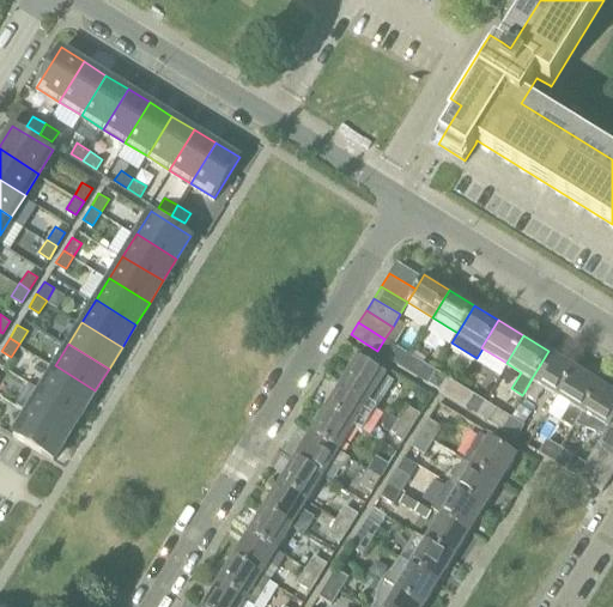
[(401,365),(410,352),(398,345),(389,357),(401,365)]
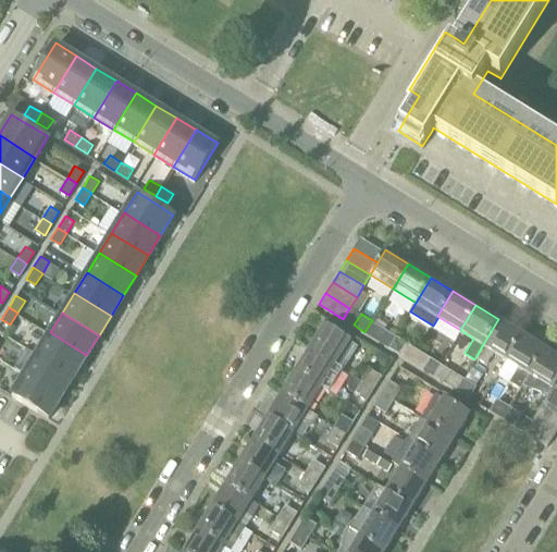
[(477,356),(486,363),(494,351),(506,358),(522,333),(498,319),(483,344),(477,356)]
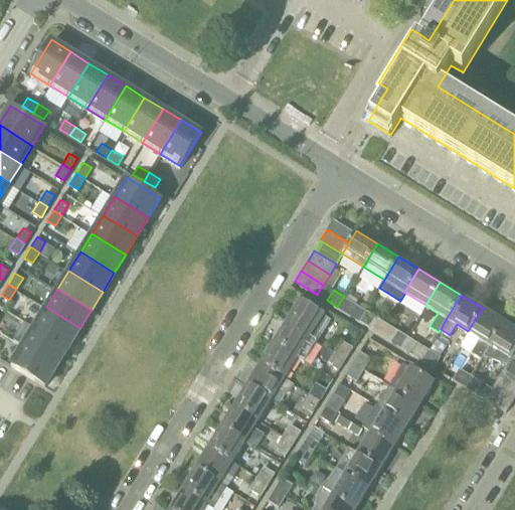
[(359,320),(366,310),(344,296),(337,307),(359,320)]
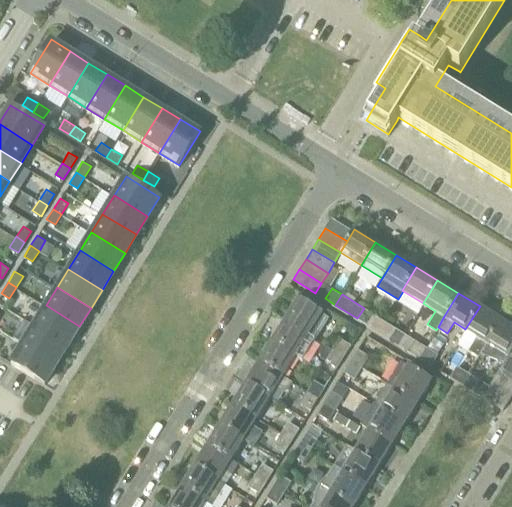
[(299,297),(285,319),(316,338),(329,316),(299,297)]
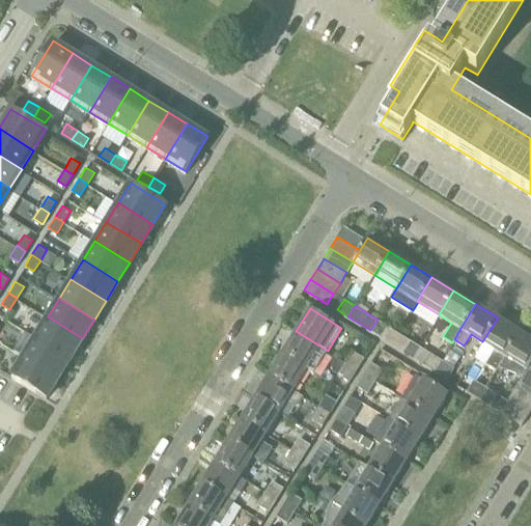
[(71,358),(82,338),(48,316),(35,336),(71,358)]
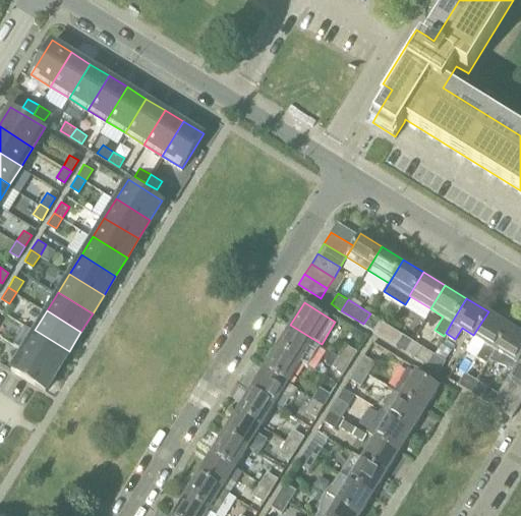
[(488,358),(488,357),(509,325),(488,311),(473,335),(484,342),(476,355),(486,361),(488,358)]
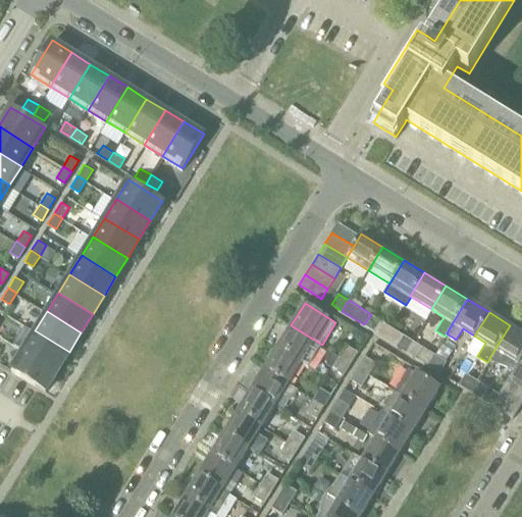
[(373,330),(384,337),(390,326),(380,319),(373,330)]
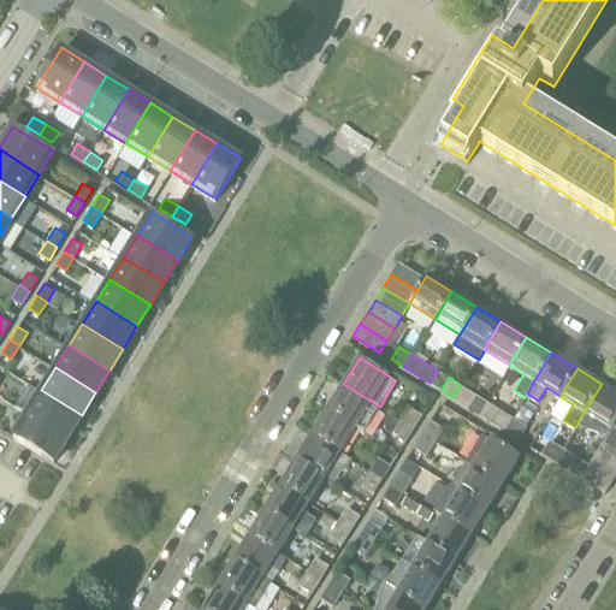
[(329,408),(356,425),(365,431),(380,407),(343,384),(329,408)]
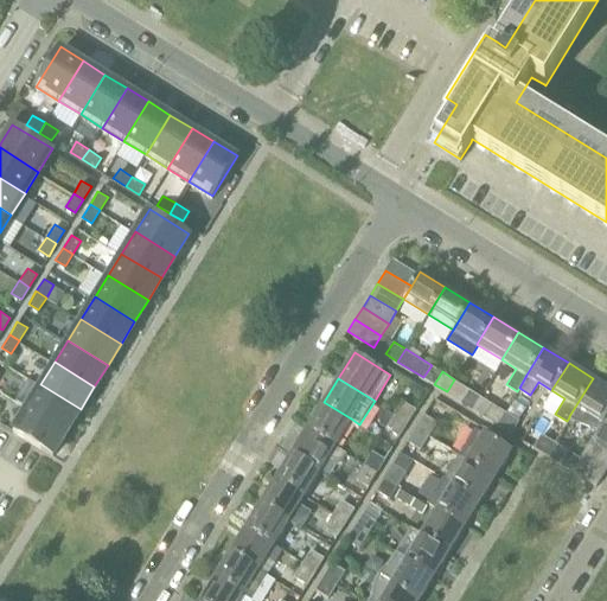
[(606,387),(593,378),(569,416),(569,417),(573,419),(598,428),(601,421),(606,413),(606,387)]
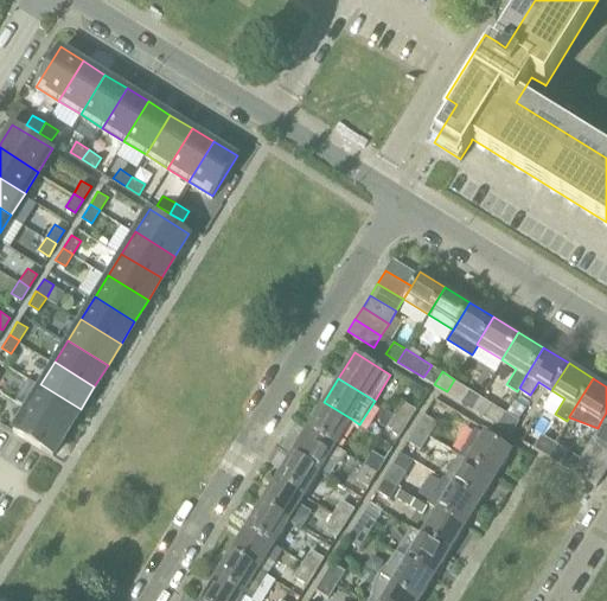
[(454,379),(447,391),(462,401),(470,389),(454,379)]
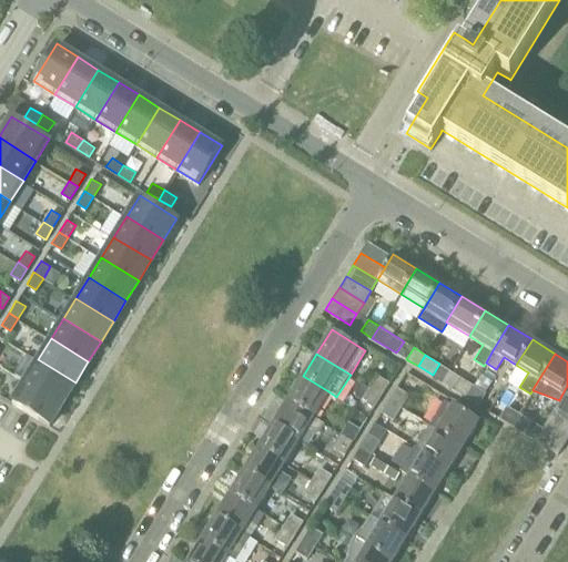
[(75,382),(38,359),(26,379),(63,402),(75,382)]
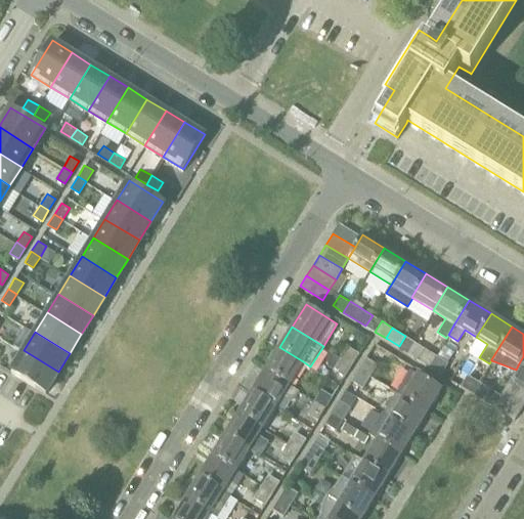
[(413,341),(407,351),(429,365),(436,354),(413,341)]
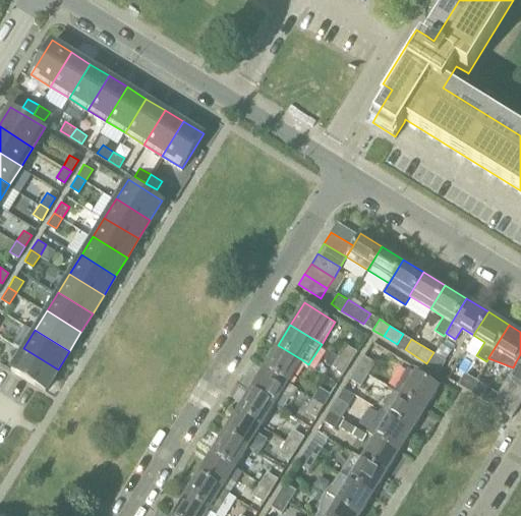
[(339,354),(350,361),(357,350),(346,343),(339,354)]
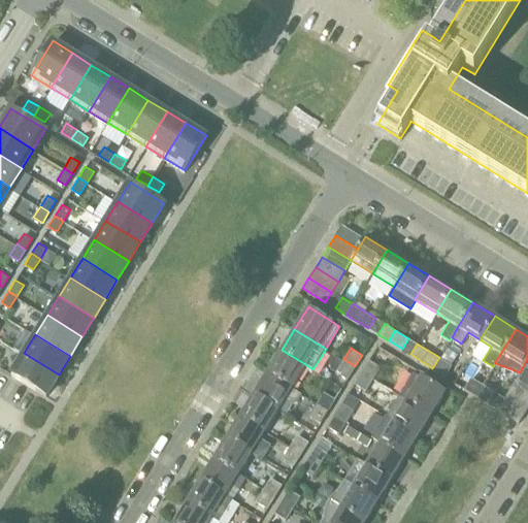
[(282,350),(268,371),(292,386),(305,364),(282,350)]
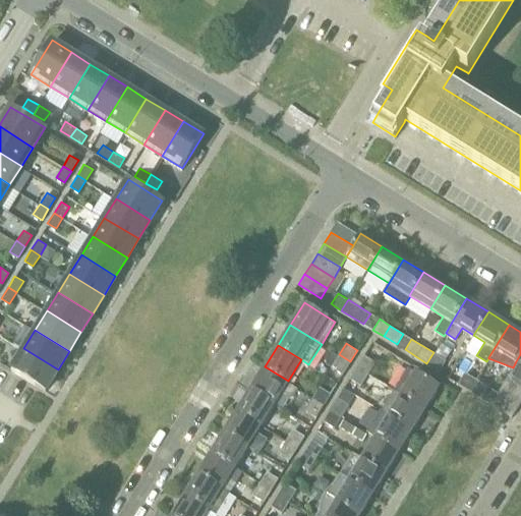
[(46,389),(58,369),(23,348),(11,368),(46,389)]
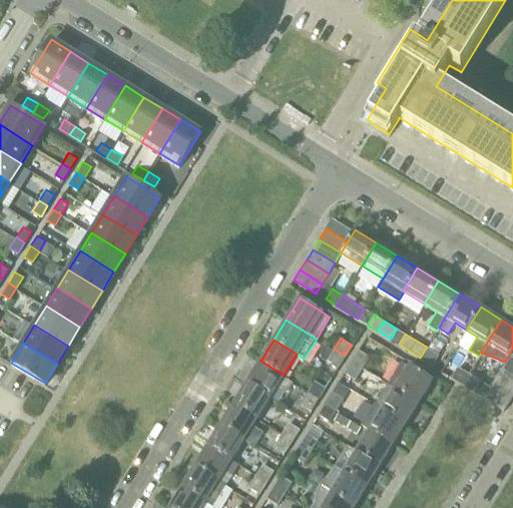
[(427,347),(420,358),(432,365),(438,354),(427,347)]
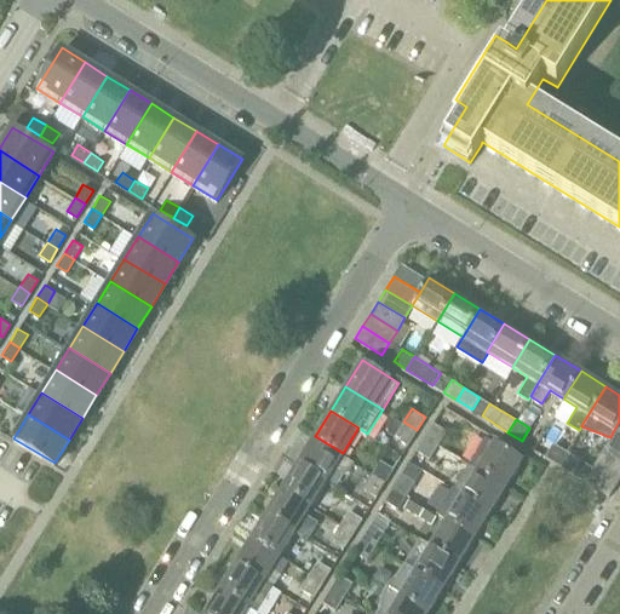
[(403,422),(395,435),(408,443),(417,430),(403,422)]
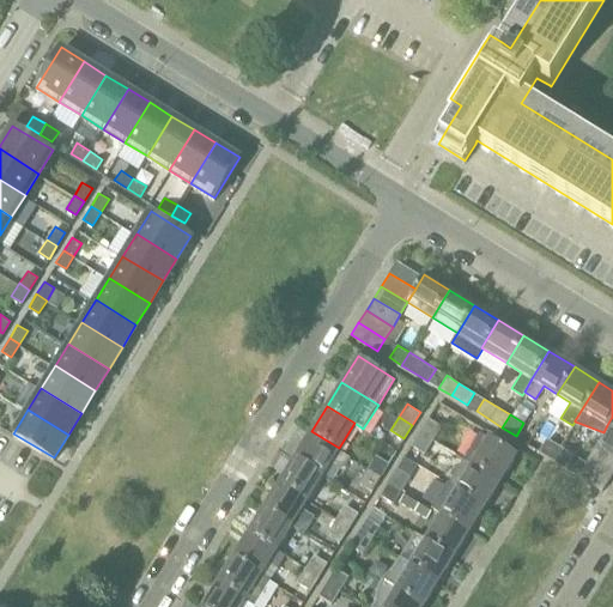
[(420,431),(434,438),(442,425),(429,417),(420,431)]
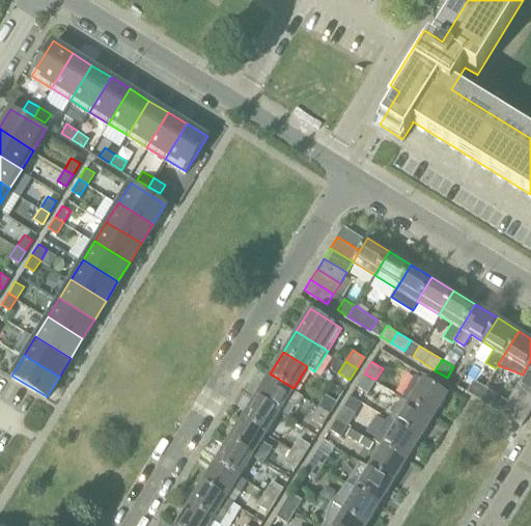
[(530,371),(526,368),(523,375),(520,380),(530,386),(530,371)]
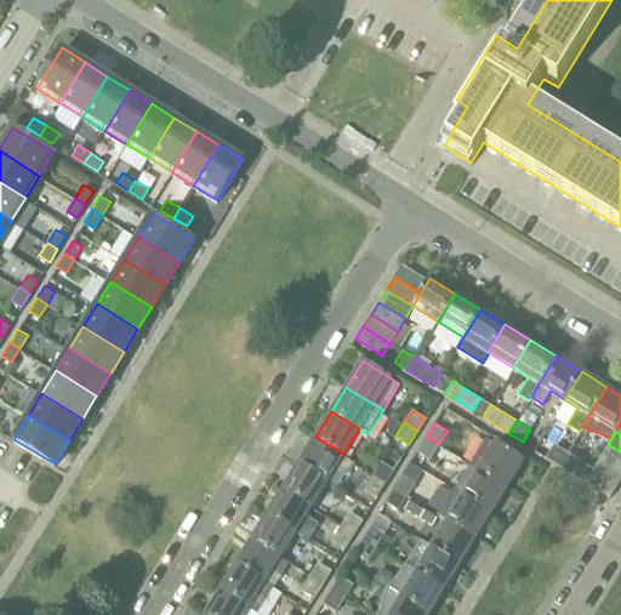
[(343,454),(315,437),(298,462),(328,480),(335,468),(343,473),(349,471),(355,461),(343,454)]
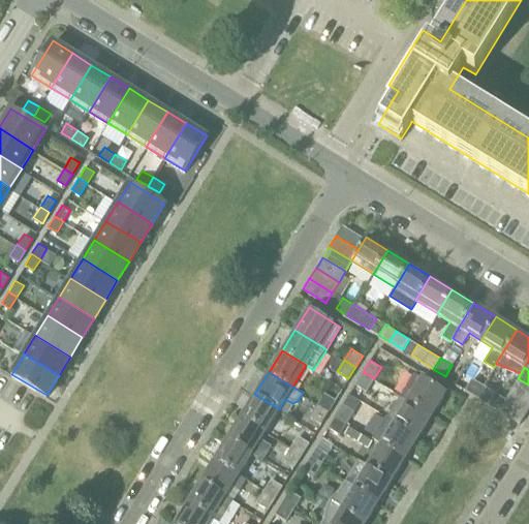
[(374,378),(363,372),(355,382),(367,390),(374,378)]
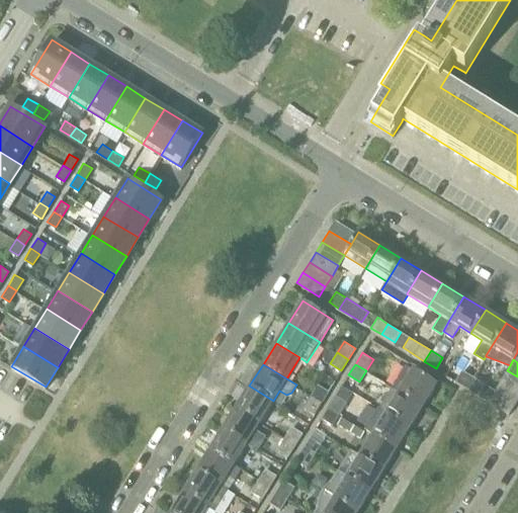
[(405,364),(391,386),(423,406),(436,383),(413,369),(405,364)]
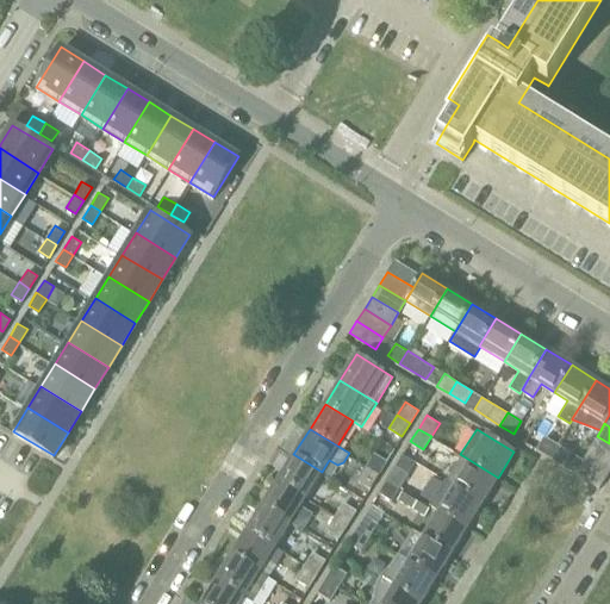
[(536,448),(549,455),(558,442),(545,435),(536,448)]
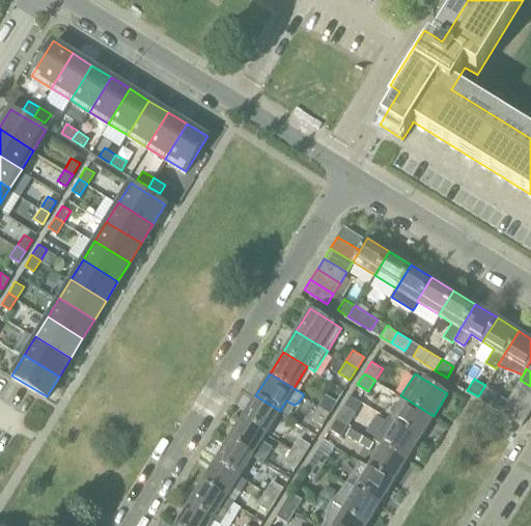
[(530,386),(520,380),(513,389),(530,399),(530,386)]
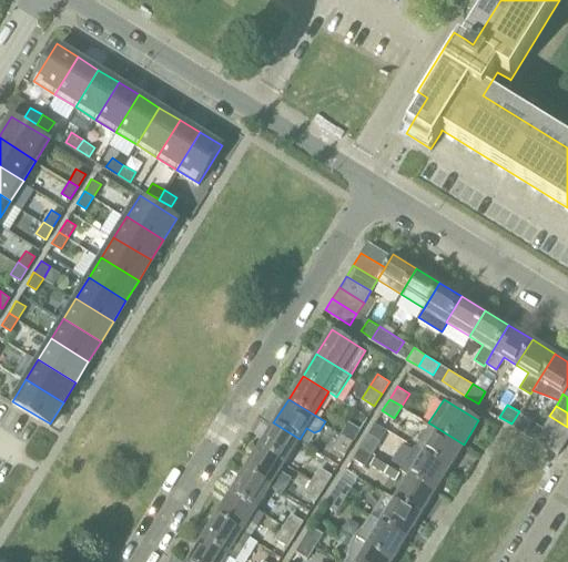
[(519,411),(511,423),(524,431),(531,420),(519,411)]
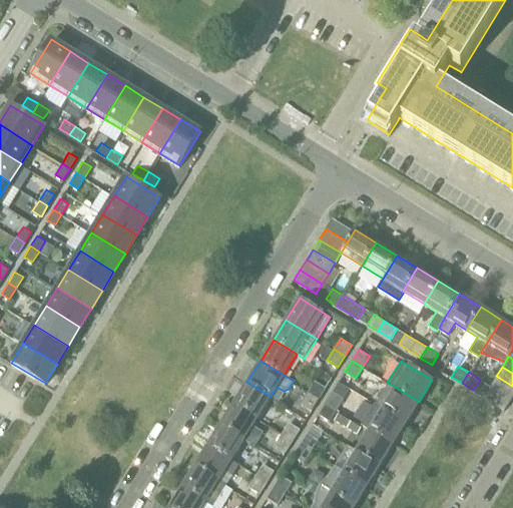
[(512,386),(496,376),(492,383),(490,387),(510,399),(512,394),(512,386)]
